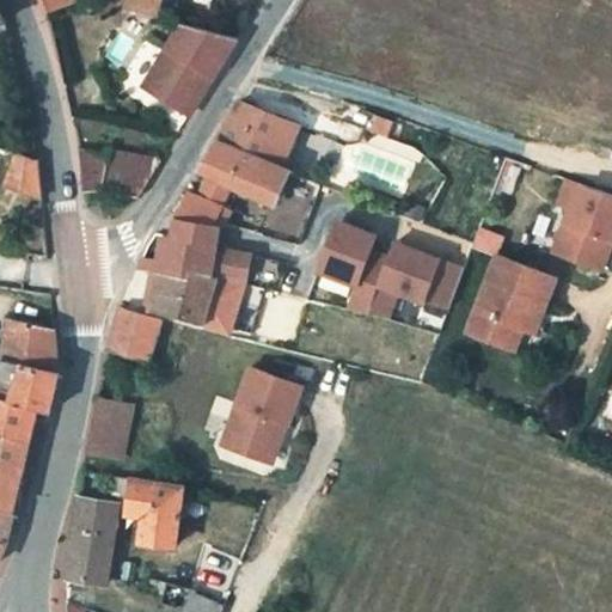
[(80,2),(78,0),(41,0),(46,11),(46,12),(80,2)]
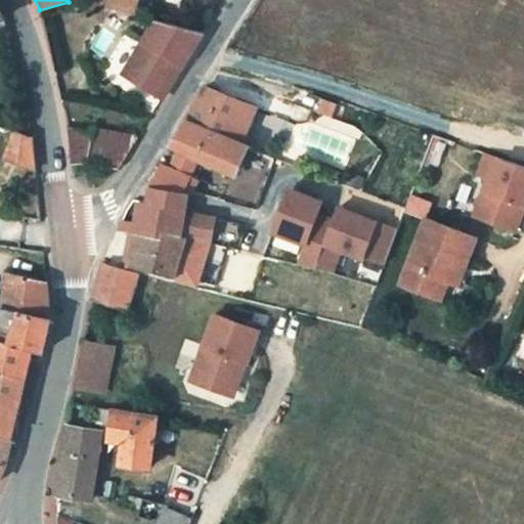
[(133,15),(136,0),(83,0),(83,2),(133,15)]
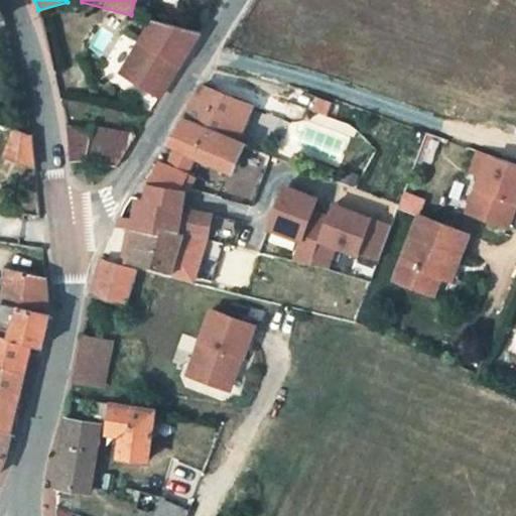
[(156,97),(198,32),(151,20),(117,71),(156,97)]
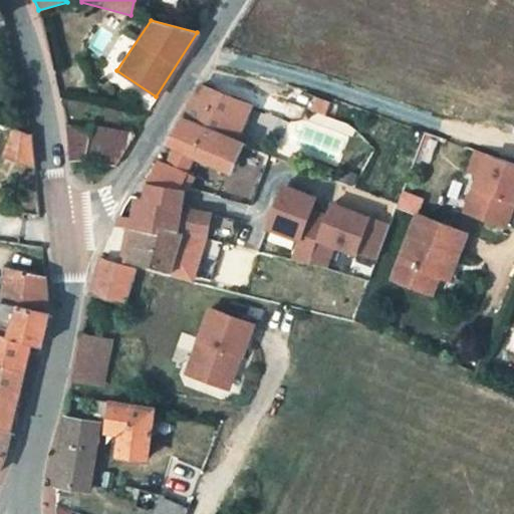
[(328,97),(317,93),(289,85),(285,99),(311,107),(324,112),(328,97)]
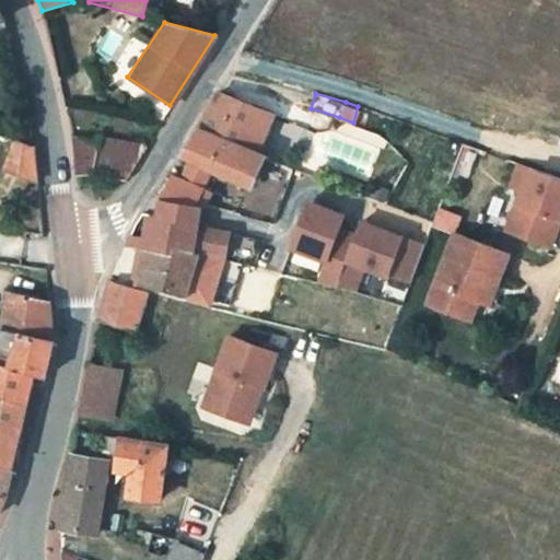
[(276,115),(219,95),(197,130),(174,166),(158,194),(158,195),(199,206),(202,207),(218,174),(248,186),(251,181),(260,161),(264,154),(258,152),(276,115)]
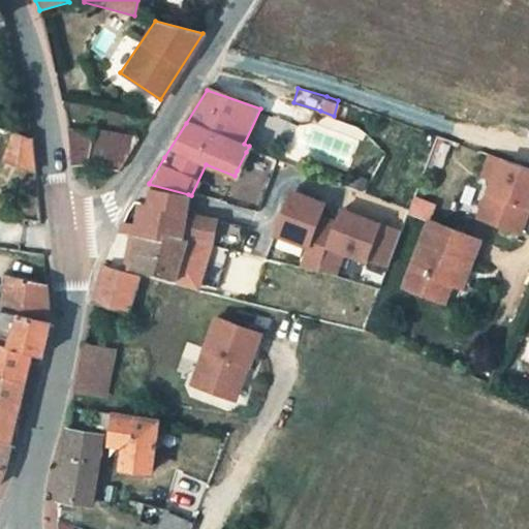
[(116,172),(130,149),(137,136),(92,127),(90,134),(66,127),(69,155),(70,165),(85,165),(98,167),(112,170),(116,172)]
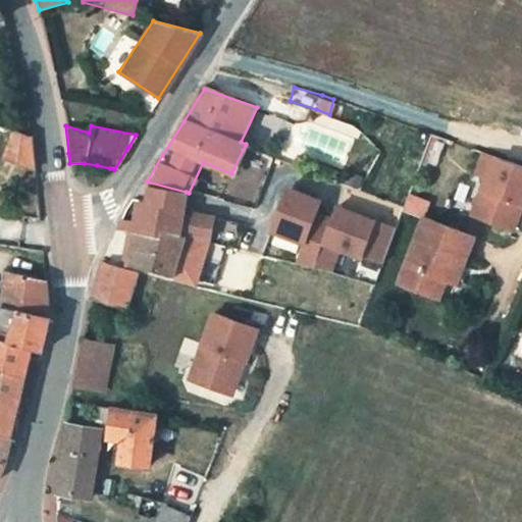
[(33,135),(14,128),(5,158),(36,167),(33,135)]
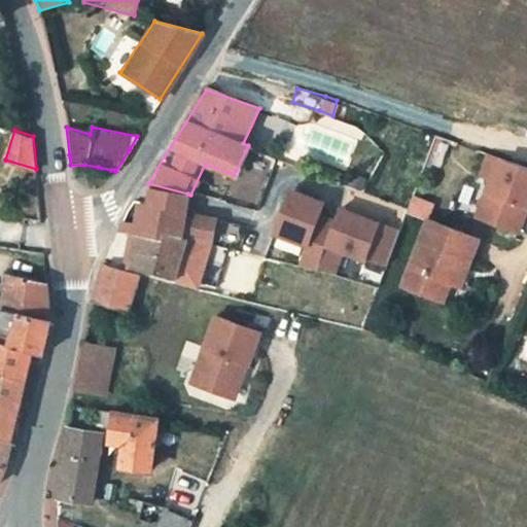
[(250,153),(245,151),(236,170),(241,172),(250,153)]
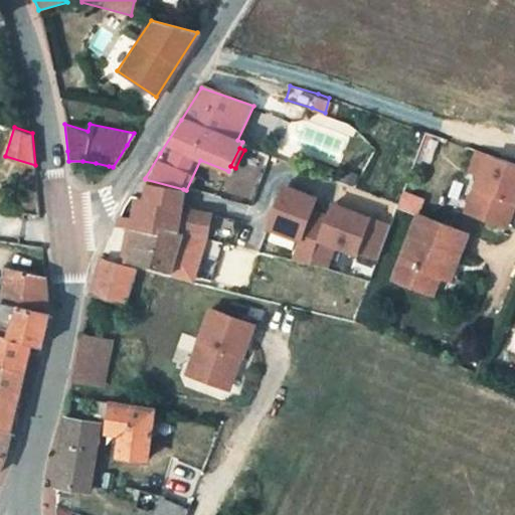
[(514,203),(514,164),(478,151),(470,172),(484,177),(480,189),(476,187),(467,213),(506,227),(514,203)]
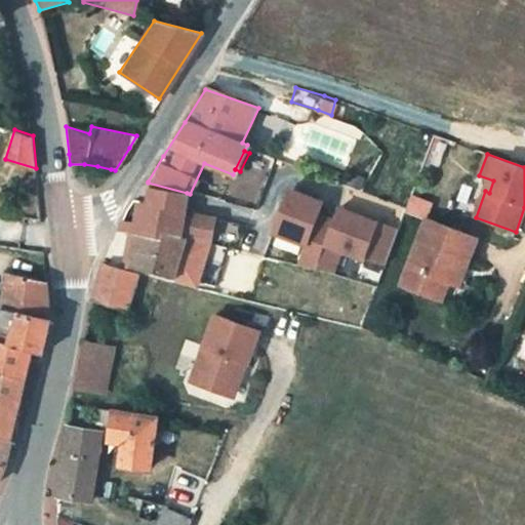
[(187,193),(148,183),(146,194),(145,202),(139,201),(130,236),(133,236),(158,239),(159,236),(185,242),(207,247),(213,221),(183,213),(185,202),(187,193)]
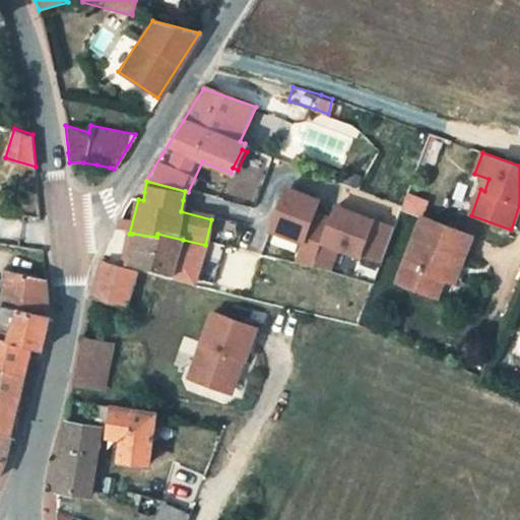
[(334,204),(327,218),(312,212),(318,198),(301,192),(284,186),(268,229),(301,241),(303,236),(335,247),(356,253),(358,251),(379,258),(392,224),(356,211),(334,204)]
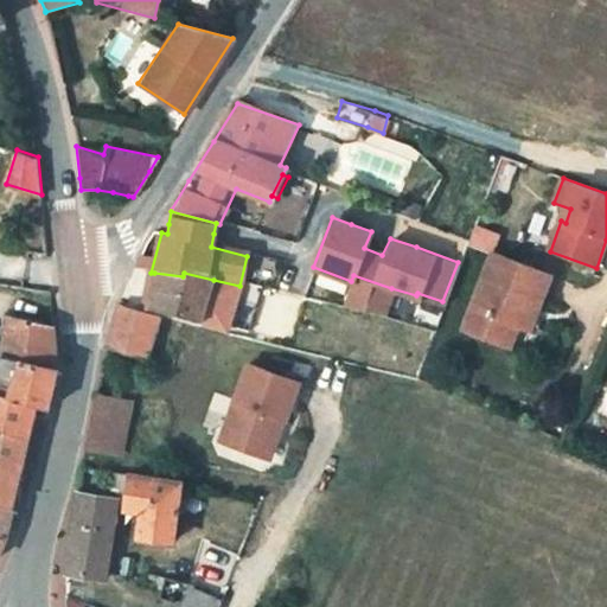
[(517,323),(526,296),(538,301),(547,278),(489,257),(461,328),(509,345),(517,323)]
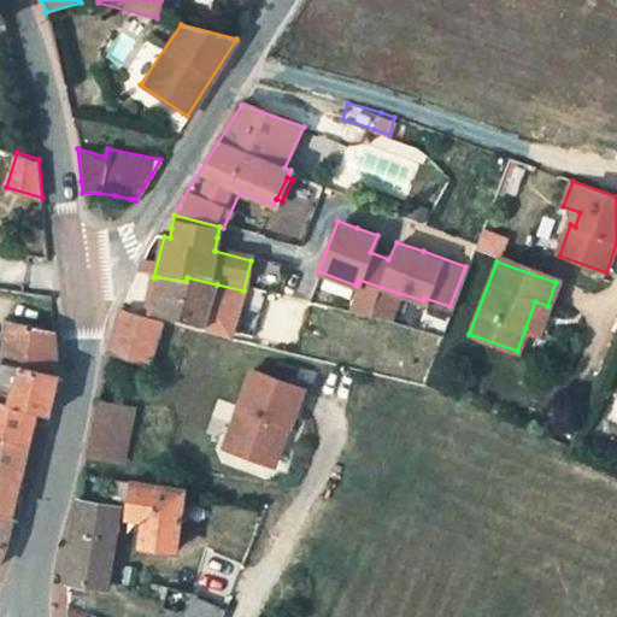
[(186,281),(157,277),(148,313),(204,327),(217,285),(187,277),(186,281)]
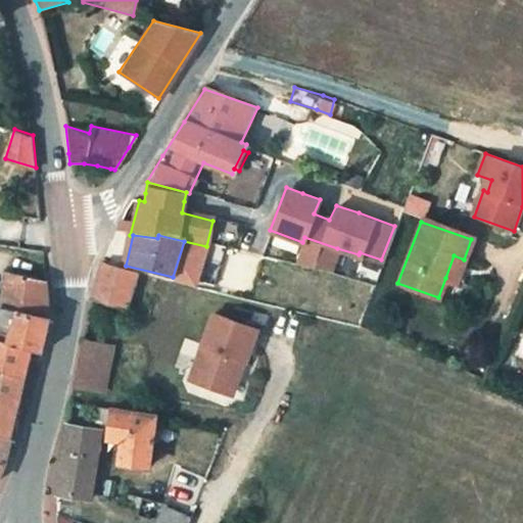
[(295,263),(329,271),(337,248),(304,237),(302,242),(295,263)]
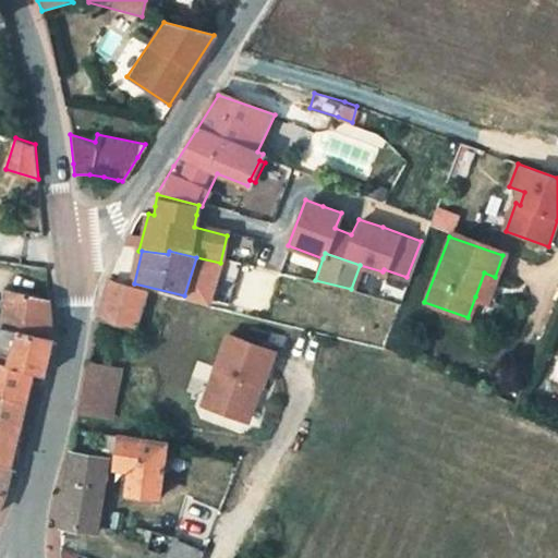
[(495,277),(484,273),(475,296),(486,301),(495,277)]
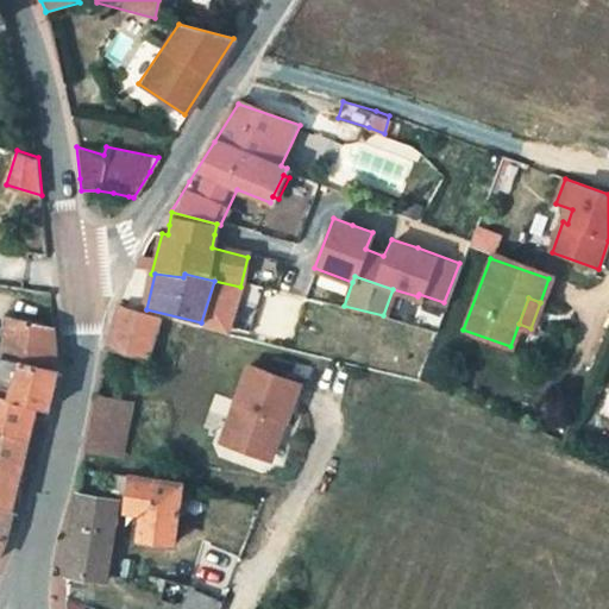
[(106,350),(146,360),(158,315),(118,305),(106,350)]
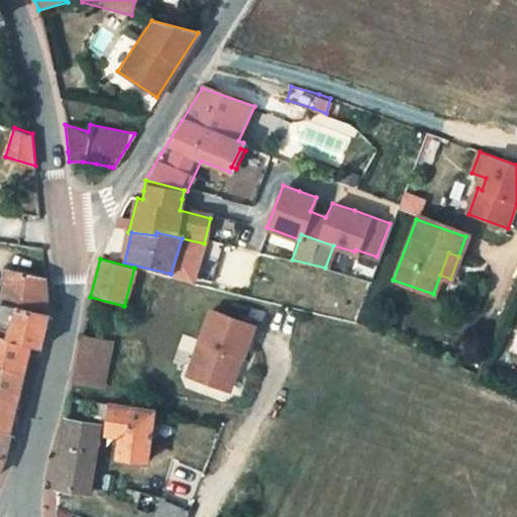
[(7,268),(0,299),(0,346),(27,354),(39,357),(44,337),(50,317),(46,277),(7,268)]
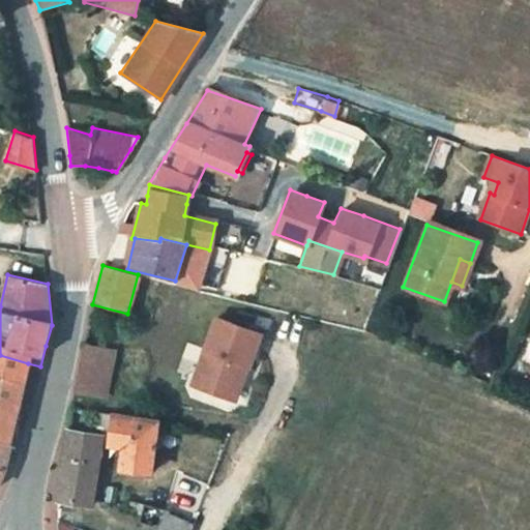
[(230,299),(237,301),(240,295),(233,293),(230,299)]
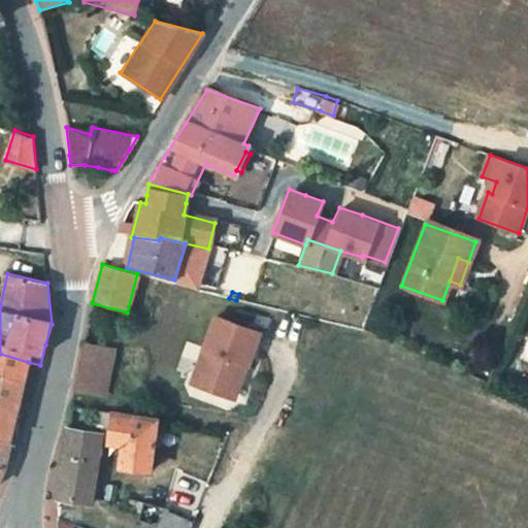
[(245,368),(258,333),(216,318),(192,386),(232,399),(243,368),(245,368)]
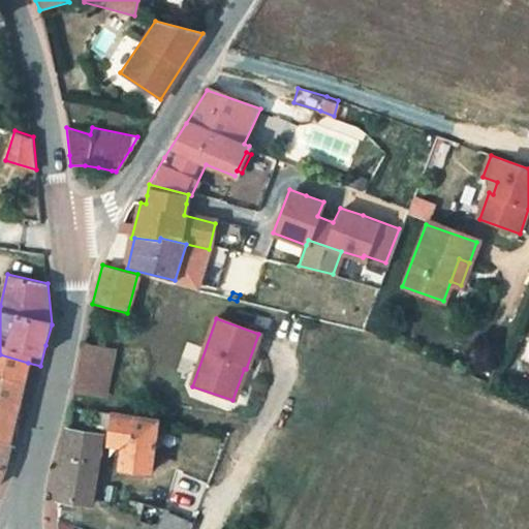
[(73,390),(104,395),(113,350),(81,345),(73,390)]
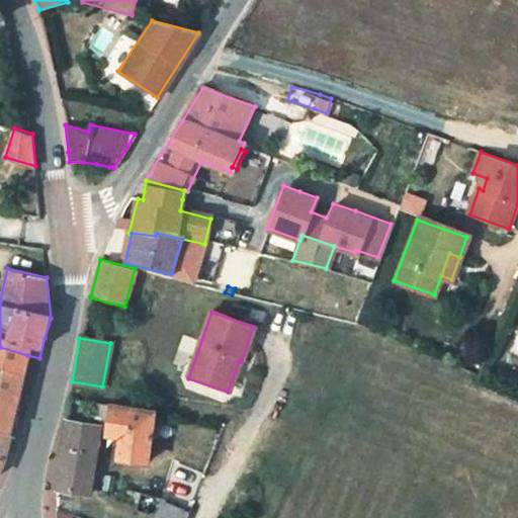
[(0,399),(17,403),(21,382),(27,355),(0,347),(0,399)]
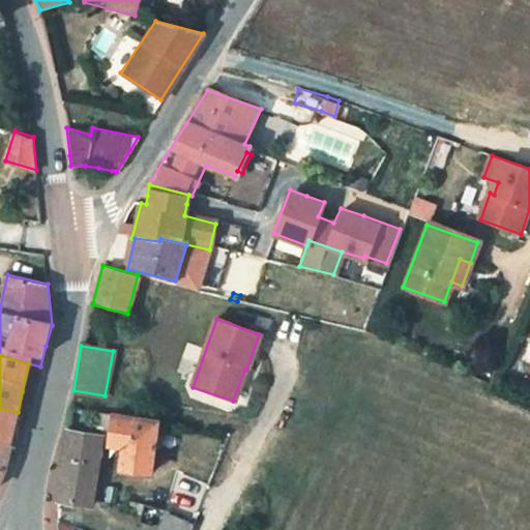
[(18,412),(0,408),(0,442),(10,444),(13,430),(18,412)]
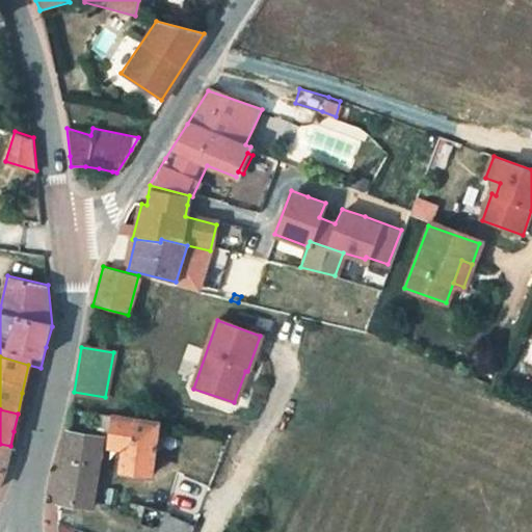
[(122,471),(152,476),(158,424),(96,414),(94,432),(111,434),(109,446),(125,449),(122,471)]
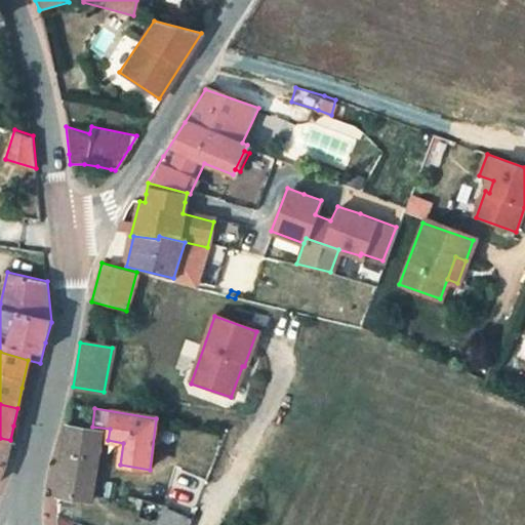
[(67,427),(56,497),(90,501),(102,433),(67,427)]
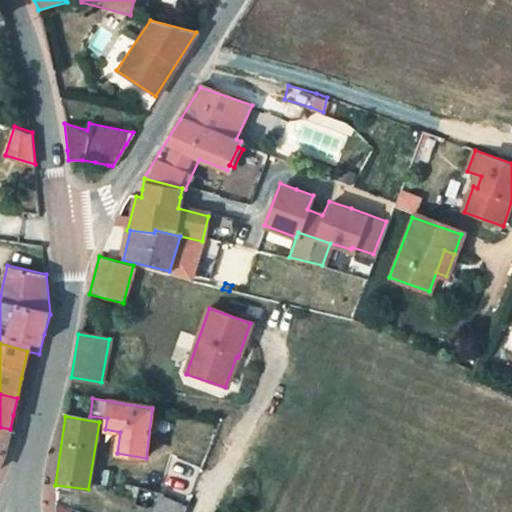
[(0,461),(5,453),(10,429),(0,427),(0,461)]
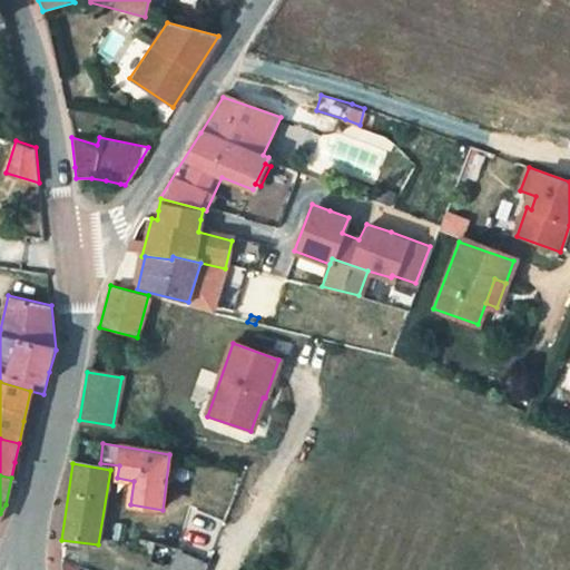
[(169,569),(167,569),(166,569),(203,569),(206,564),(176,553),(169,569)]
